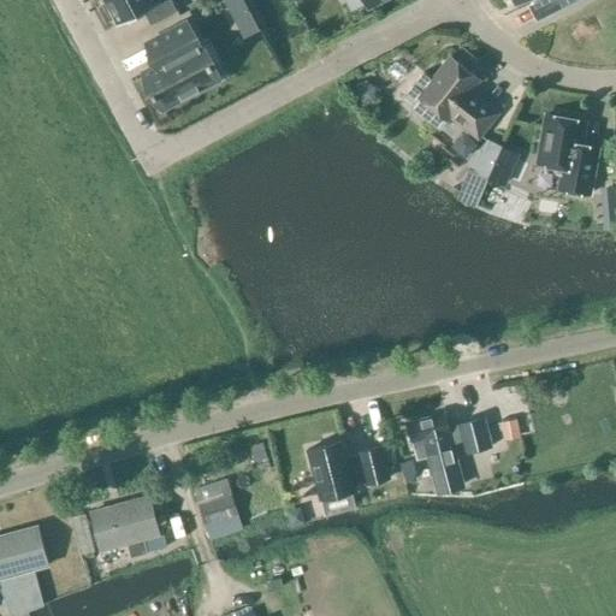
[(102,0),(117,27),(144,11),(152,25),(177,12),(171,0),(102,0)]
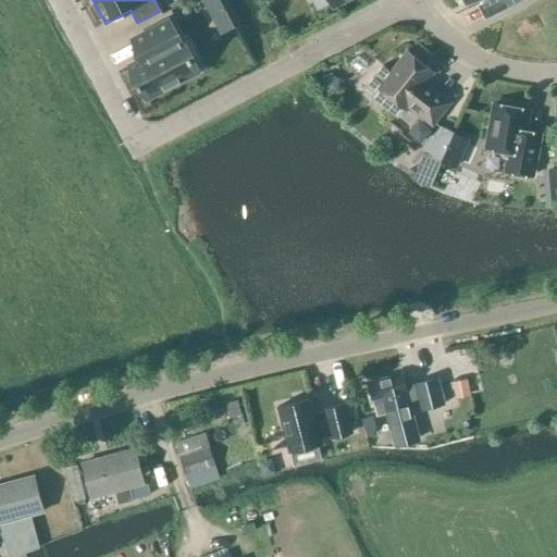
[(220,0),(201,0),(209,13),(223,5),(220,0)]
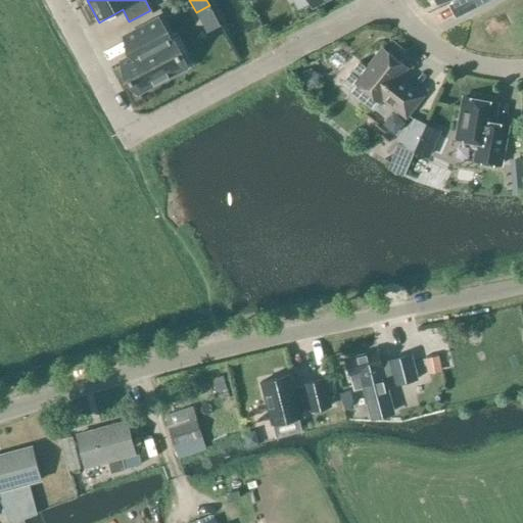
[(436,0),(438,3),(443,0),(468,0),(474,9),(491,0),(436,0)]
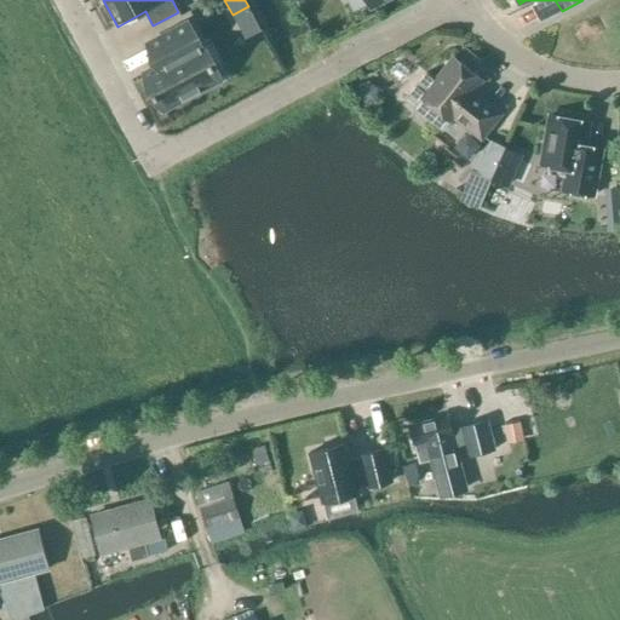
[(196,51),(185,29),(144,51),(155,72),(139,80),(159,116),(219,85),(200,49),(196,51)]
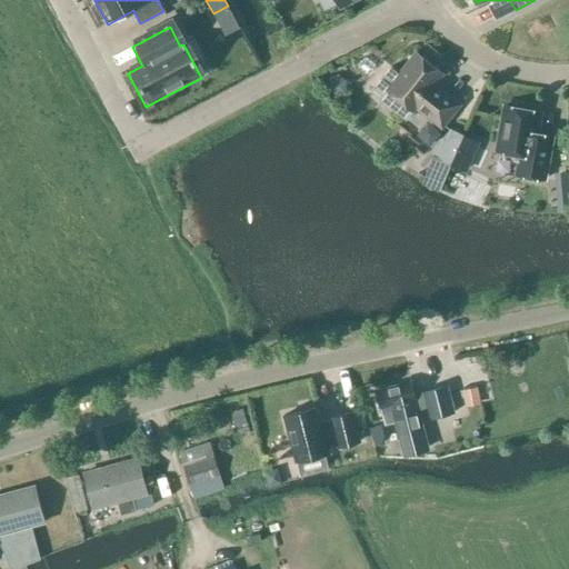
[(407,119),(417,107),(442,128),(460,105),(435,85),(442,75),(417,53),(400,73),(391,67),(375,89),(383,96),(380,99),(407,119)]
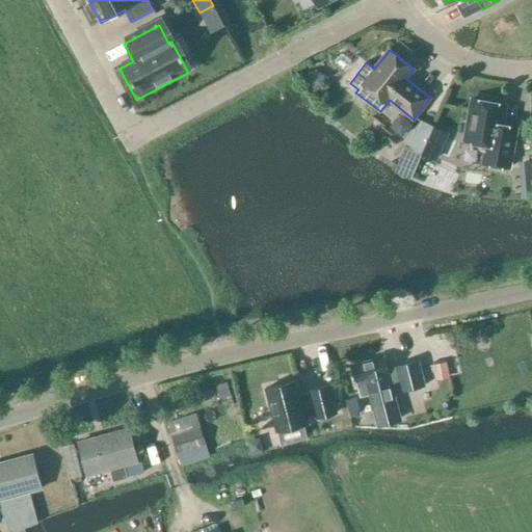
[(486,164),(510,168),(516,128),(505,126),(503,124),(506,105),(472,100),(464,140),(479,142),(479,148),(481,151),(488,152),(486,164)]
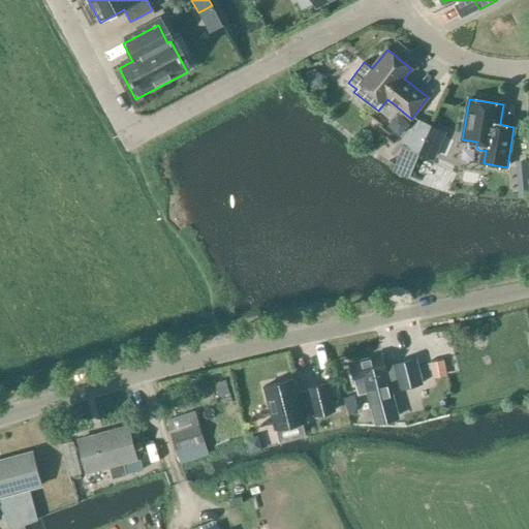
[(401,389),(416,384),(423,383),(416,360),(395,365),(395,367),(386,369),(382,355),(350,364),(359,395),(369,393),(373,408),(395,403),(389,379),(398,377),(401,389)]
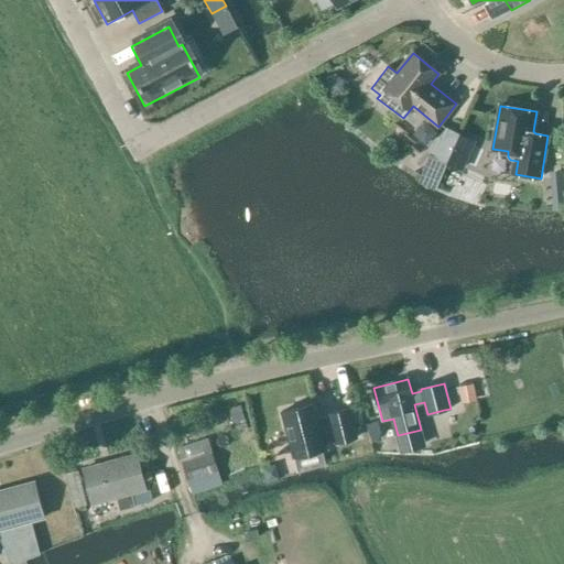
[(473,386),(461,388),(462,397),(474,394),(473,386)]
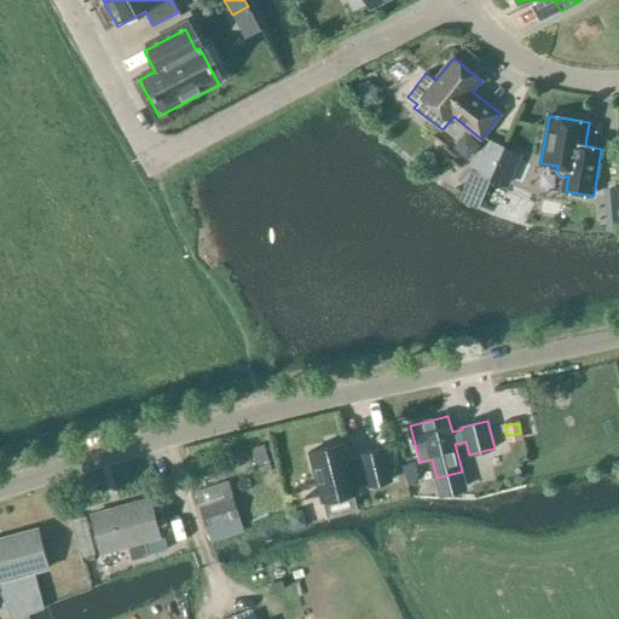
[(347,444),(323,450),(310,453),(324,503),(362,493),(360,487),(370,485),(370,486),(394,479),(385,449),(362,455),(362,457),(352,460),(347,444)]
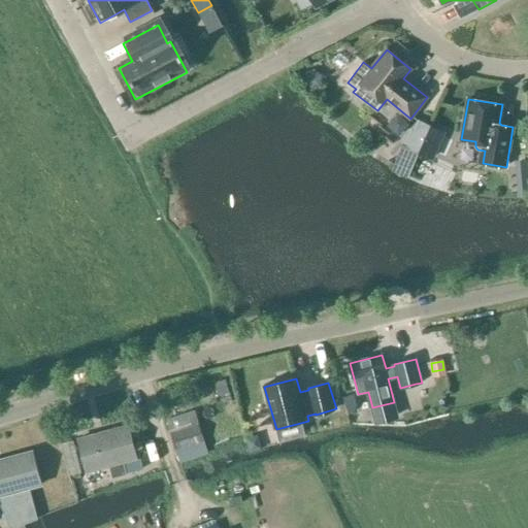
[(204,440),(198,423),(169,432),(175,450),(204,440)]
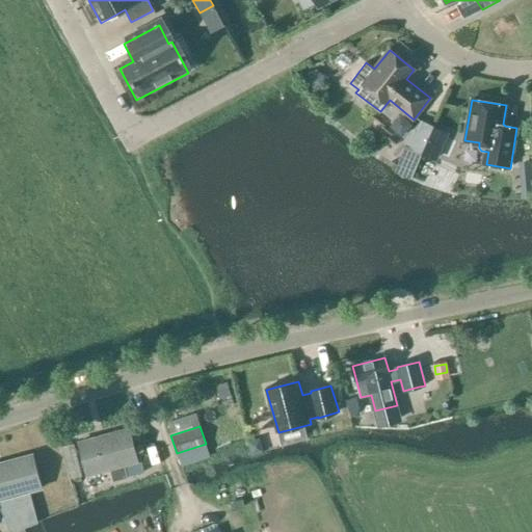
[(137,461),(129,429),(79,443),(87,474),(110,469),(113,481),(127,478),(124,464),(137,461)]
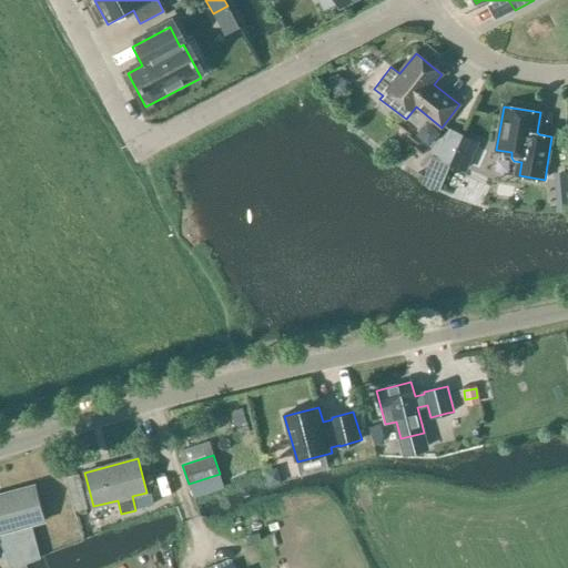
[(36,486),(0,495),(0,541),(10,567),(16,567),(26,565),(41,558),(33,526),(46,523),(36,486)]
